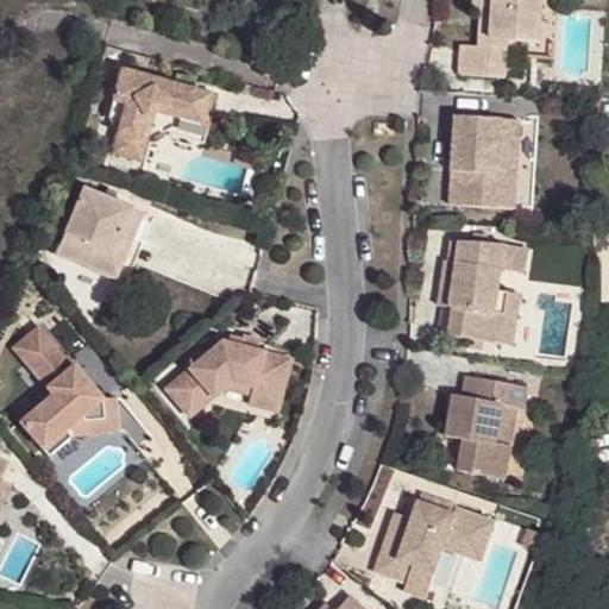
[(535,42),(539,0),(469,0),(469,6),(477,7),(473,48),(456,46),(454,74),(501,76),(504,39),(535,42)]
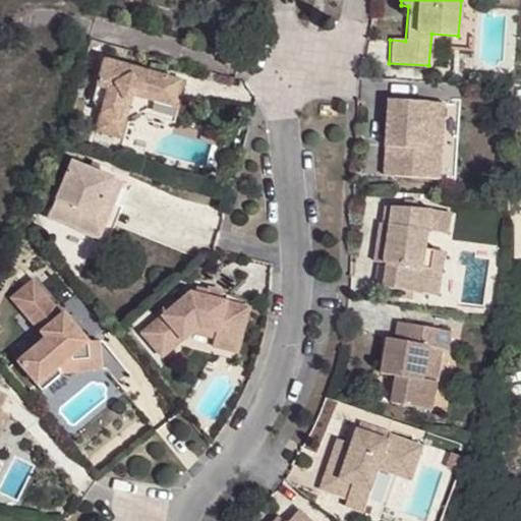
[(183,82),(102,59),(94,85),(102,88),(91,130),(118,137),(131,96),(175,109),(183,82)]
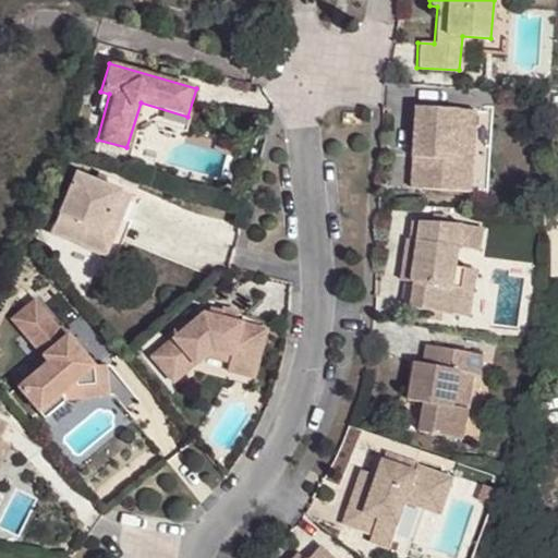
[(422,159),(421,187),(469,190),(474,110),(413,107),(410,159),(422,159)]
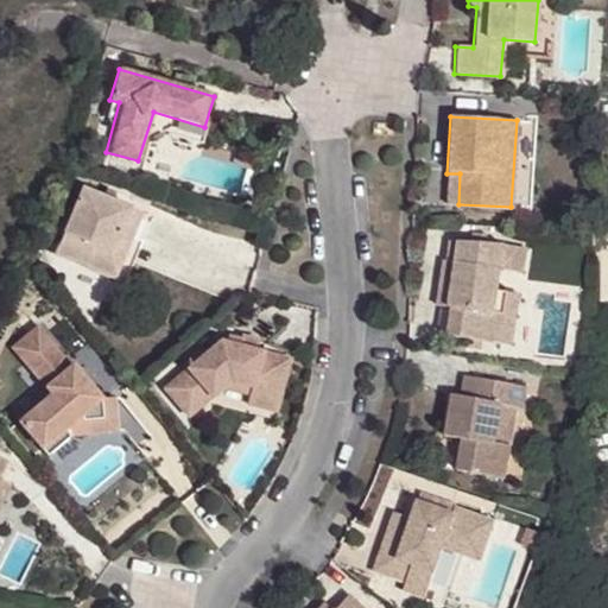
[(445,203),(458,204),(460,173),(447,173),(445,203)]
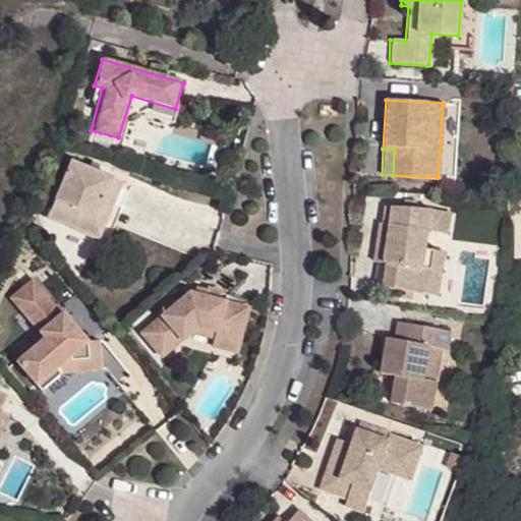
[(105,218),(119,180),(69,160),(46,218),(96,237),(105,218)]
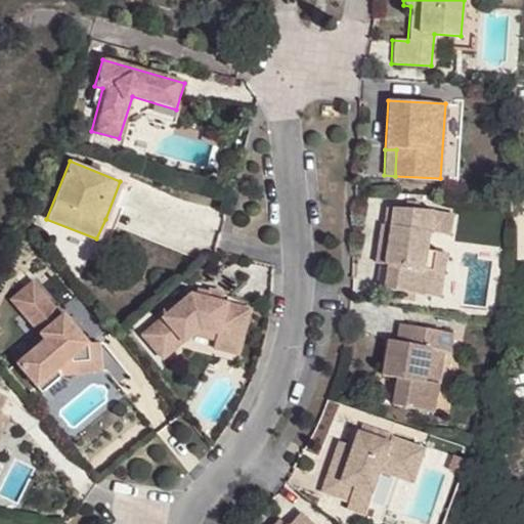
[(129,185),(120,181),(105,219),(115,222),(129,185)]
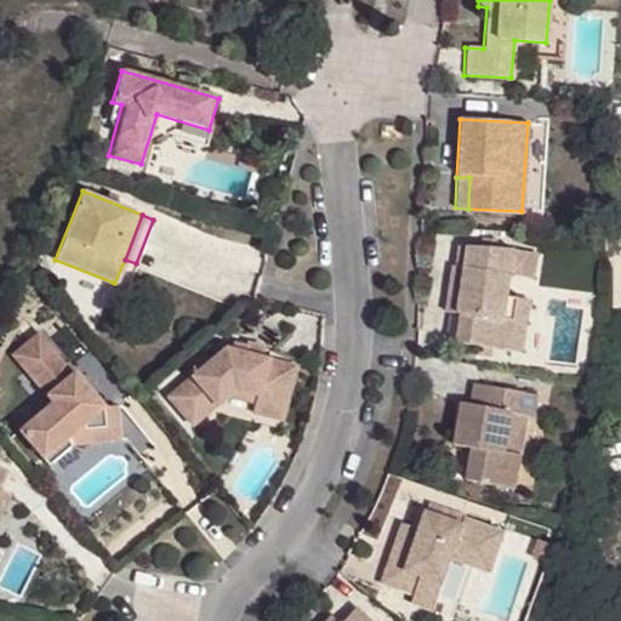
[(508,351),(517,297),(508,296),(513,251),(455,246),(453,266),(460,267),(457,288),(445,286),(442,311),(457,312),(454,343),(508,351)]
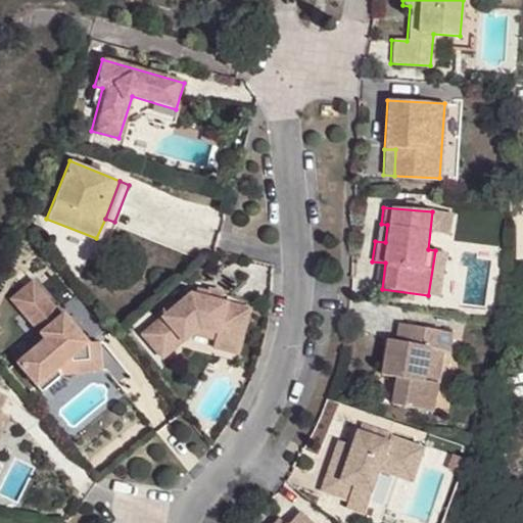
[(387,225),(381,224),(378,224),(375,241),(385,242),(387,225)]
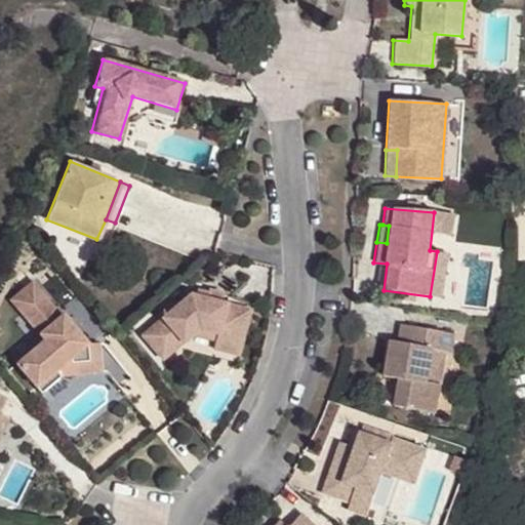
[(447,252),(437,251),(430,296),(440,297),(447,252)]
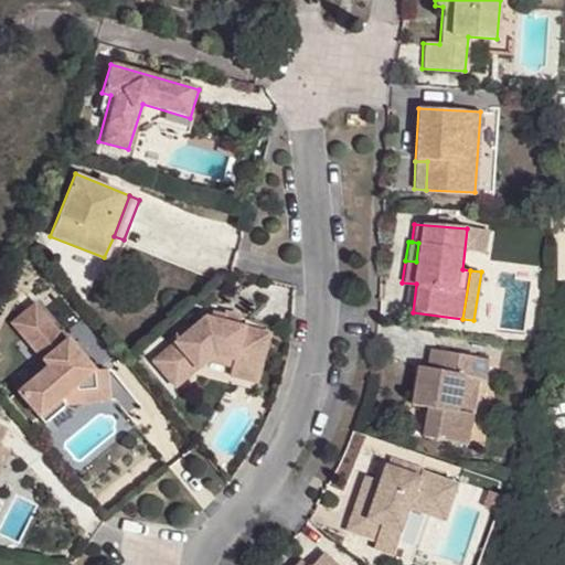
[(19,333),(43,313),(32,301),(9,321),(19,333)]
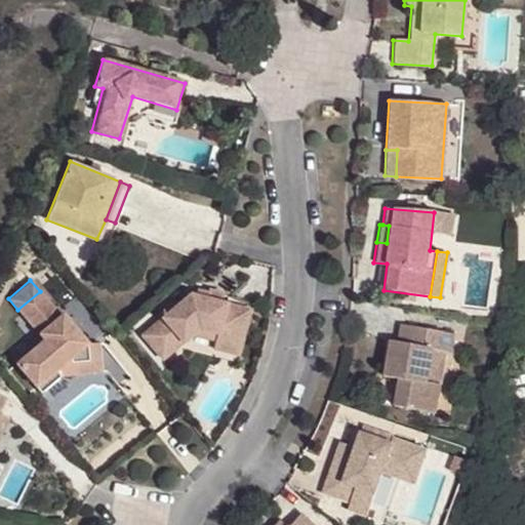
[(195,287),(194,294),(206,296),(207,289),(195,287)]
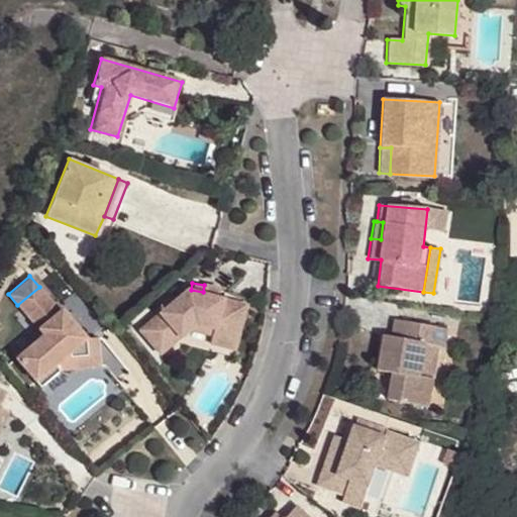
[(203,292),(216,295),(218,285),(205,283),(204,285),(203,292)]
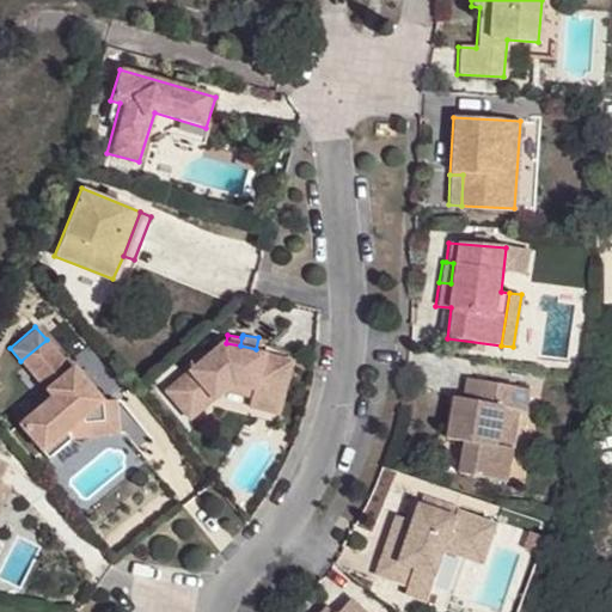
[(99,420),(101,402),(47,340),(20,361),(49,395),(17,422),(46,456),(71,433),(67,429),(78,421),(99,420)]
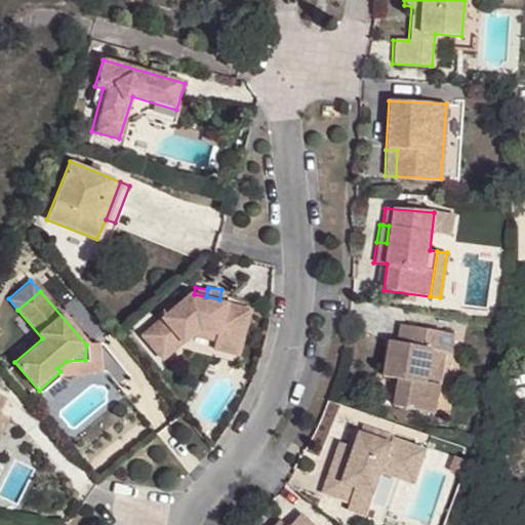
[(215,333),(213,340),(212,350),(238,354),(249,306),(219,299),(206,296),(194,294),(190,293),(151,325),(172,351),(190,335),(198,329),(215,333)]
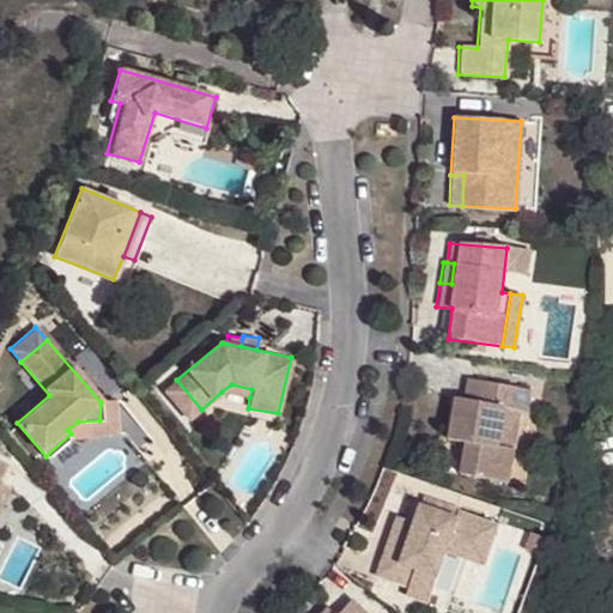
[(505,408),(520,411),(523,411),(528,388),(466,377),(462,399),(453,396),(447,437),(463,441),(457,473),(507,481),(513,448),(498,444),(505,408)]
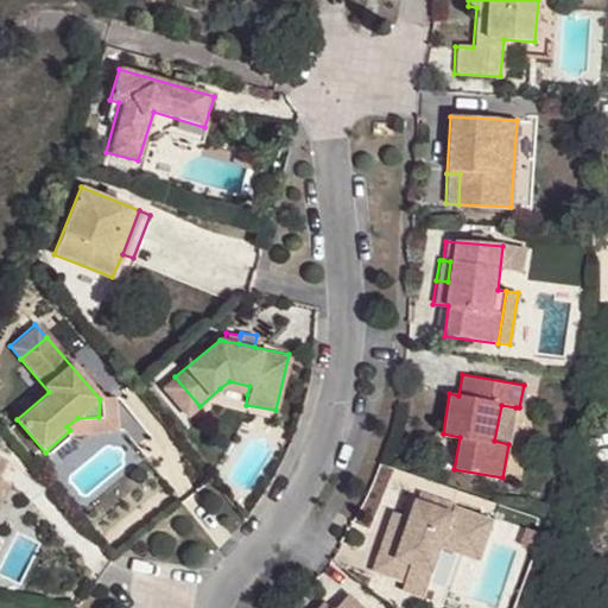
[(187,416),(200,406),(175,377),(163,386),(187,416)]
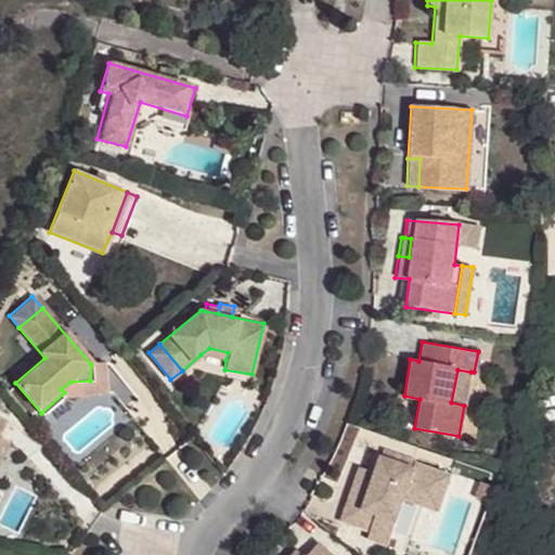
[(201,355),(226,360),(228,352),(209,348),(201,355)]
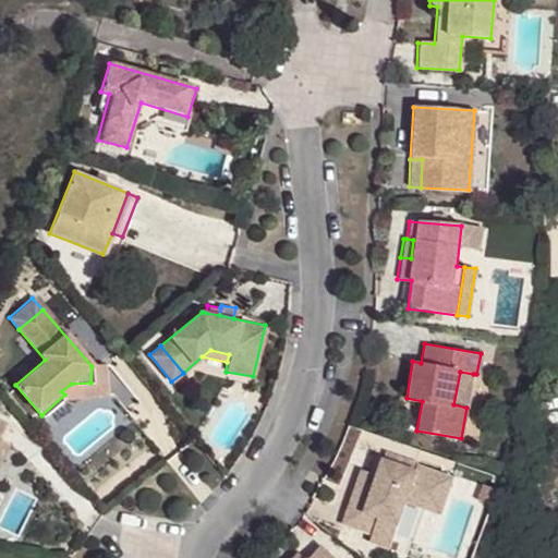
[(102,366),(92,366),(91,383),(71,384),(61,391),(64,395),(105,393),(102,366)]
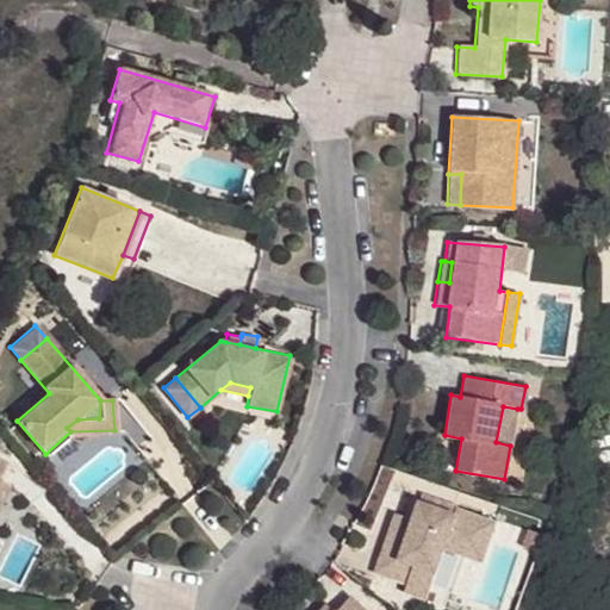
[(510,446),(517,409),(503,406),(496,442),(510,446)]
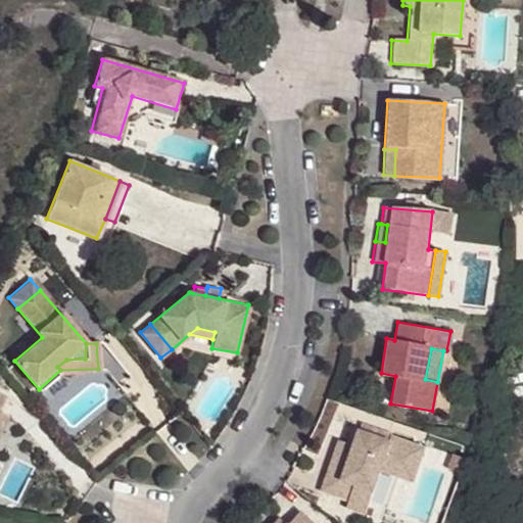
[(397,465),(393,475),(412,481),(424,447),(390,435),(388,440),(358,429),(350,445),(336,440),(330,456),(342,460),(338,471),(326,467),(319,489),(347,501),(345,506),(365,513),(381,471),(385,460),(397,465)]
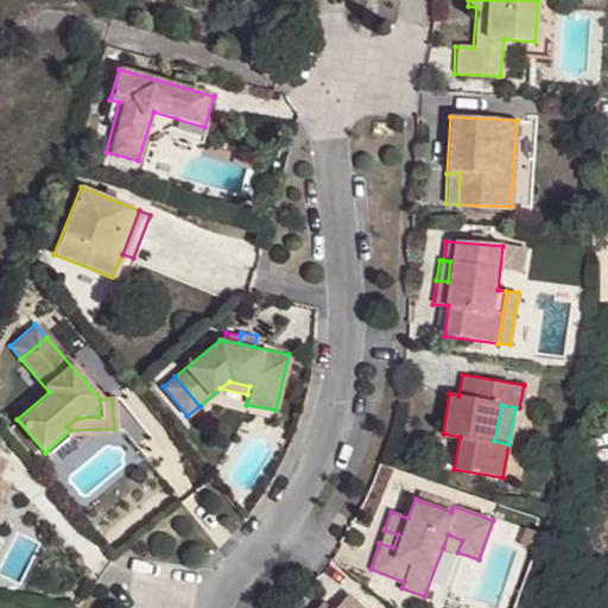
[(398,534),(384,530),(379,543),(393,548),(398,534)]
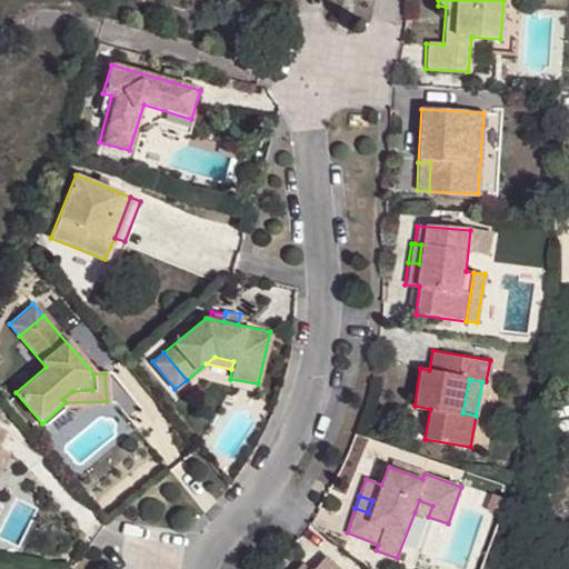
[(415,512),(428,517),(432,506),(419,500),(415,512)]
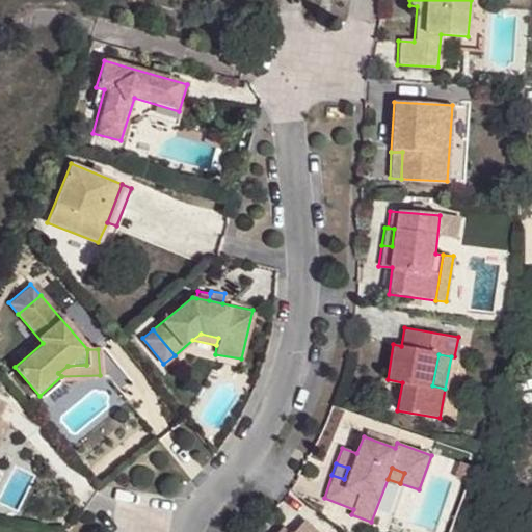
[(317,531),(306,520),(292,531),(317,531)]
